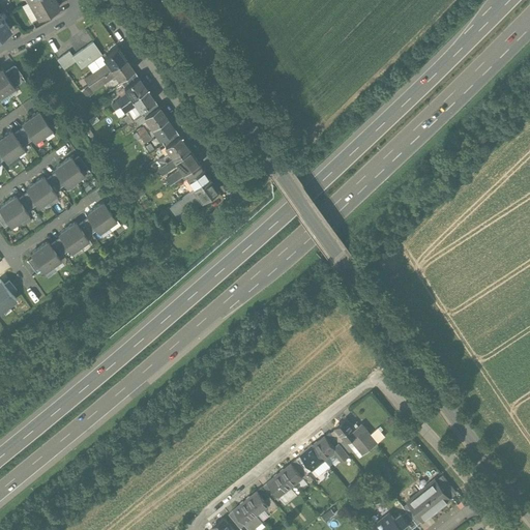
[(54,0),(33,0),(29,3),(38,20),(49,15),(59,8),(54,0)]
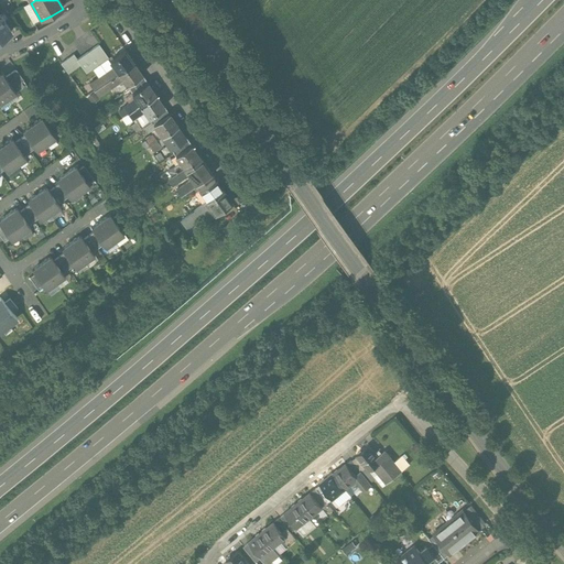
[(0,40),(11,33),(3,21),(4,20),(1,15),(0,17),(0,40)]
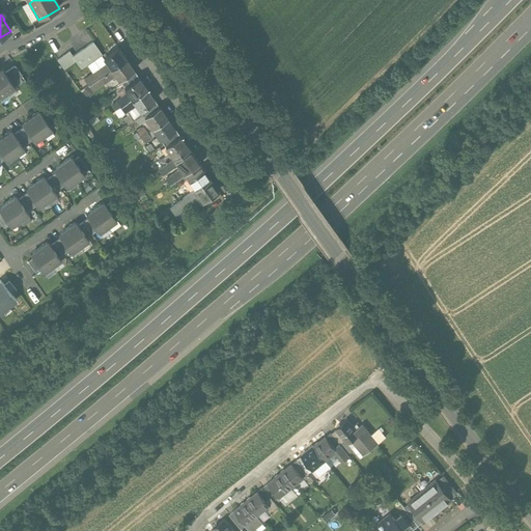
[(49,15),(38,20),(32,23),(35,29),(52,20),(49,15)]
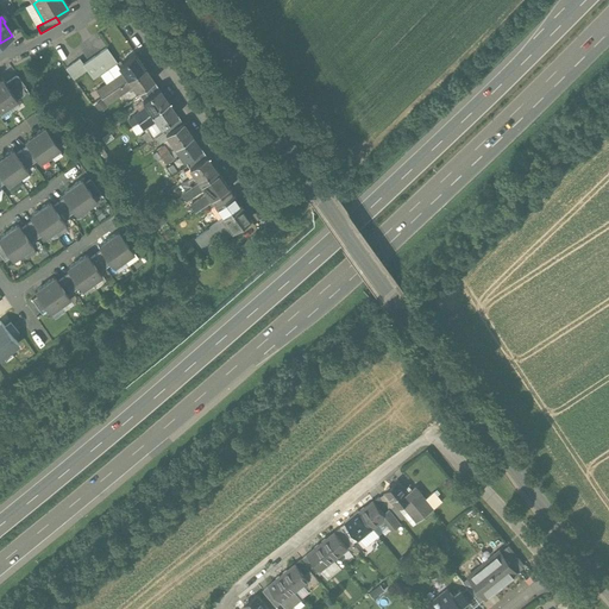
[(87,70),(93,79),(117,62),(106,48),(83,64),(79,58),(66,68),(74,80),(87,70)]
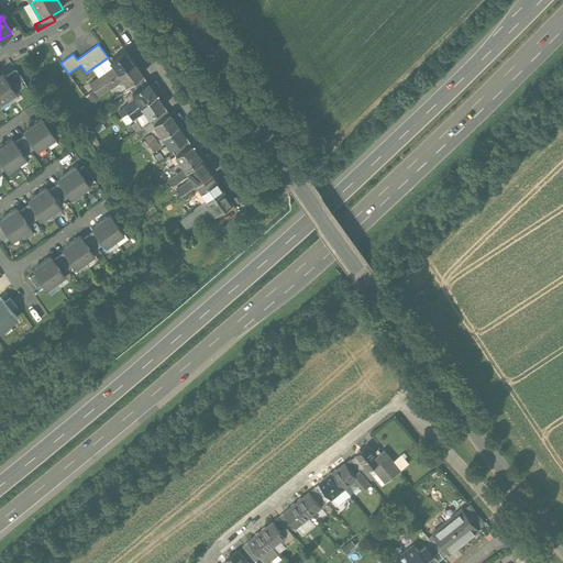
[(119,75),(134,64),(125,52),(110,62),(119,75)]
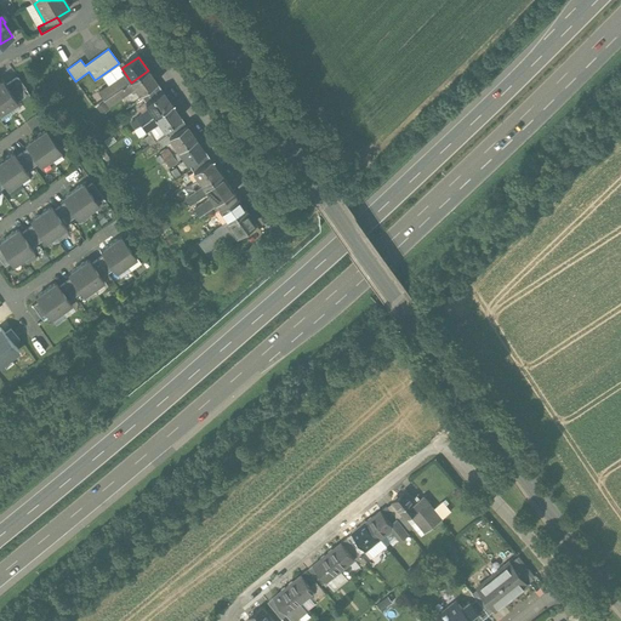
[(157,84),(148,70),(131,83),(140,96),(157,84)]
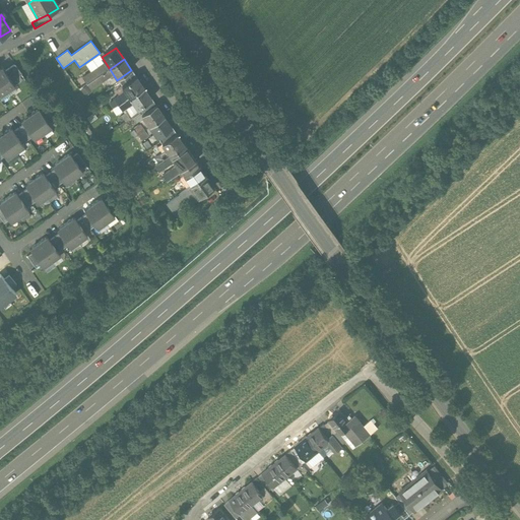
[(5,72),(12,81),(21,74),(15,65),(5,72)]
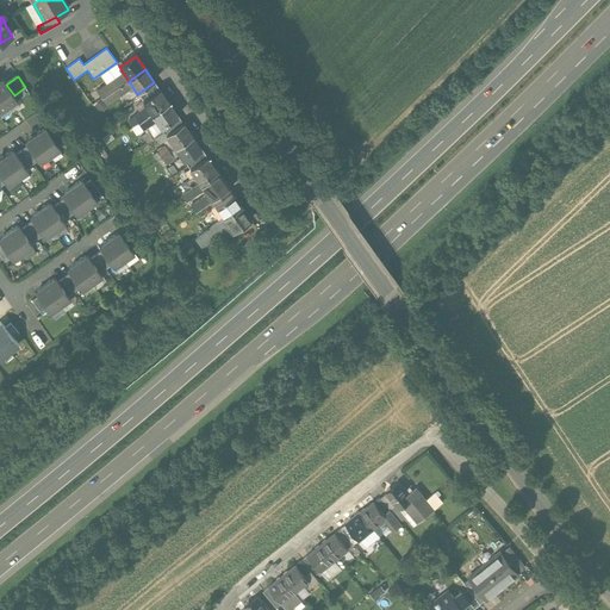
[(118,78),(107,85),(109,87),(111,86),(114,91),(123,85),(118,78)]
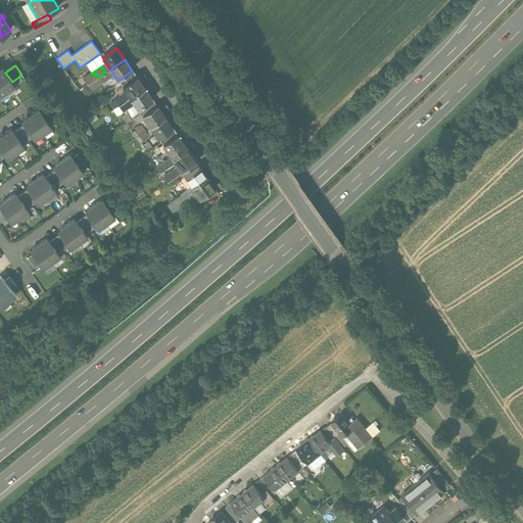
[(0,68),(0,96),(14,86),(12,82),(5,73),(2,67),(0,68)]
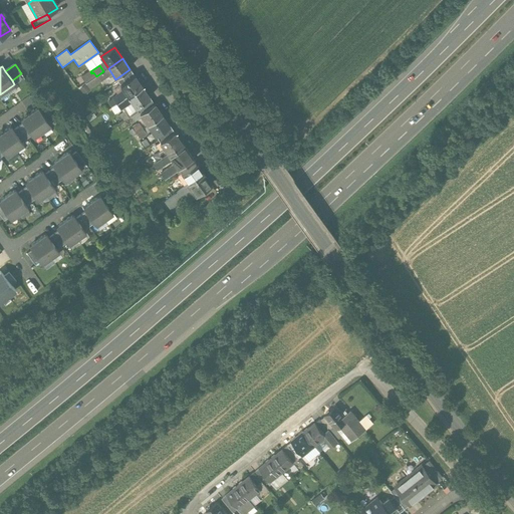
[(103,71),(96,76),(100,81),(107,77),(103,71)]
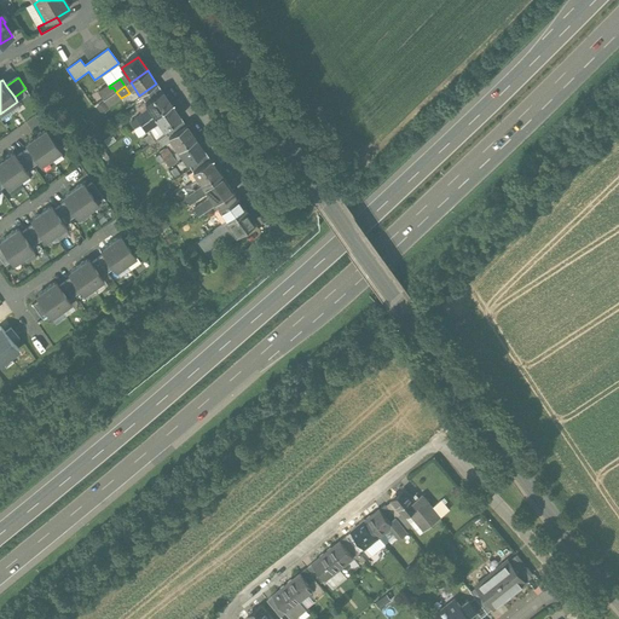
[(172,105),(162,91),(145,103),(155,116),(172,105)]
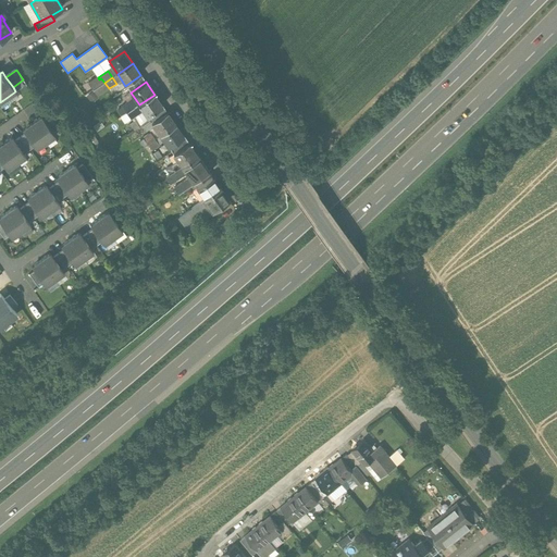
[(162,107),(155,95),(139,104),(147,116),(162,107)]
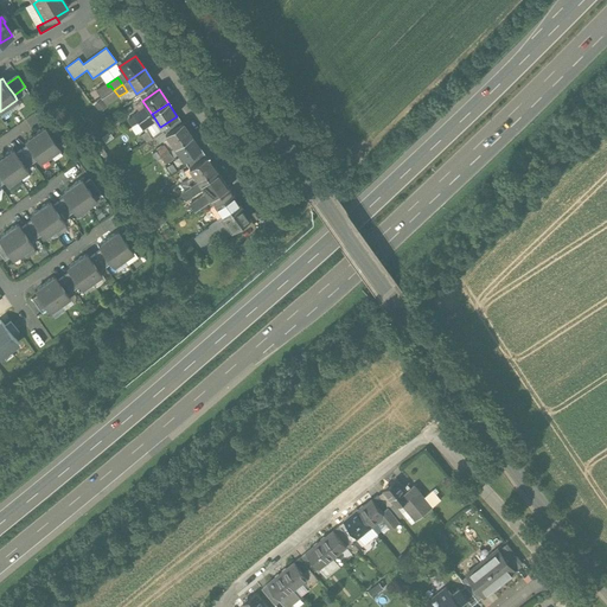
[(133,117),(138,123),(146,119),(141,112),(133,117)]
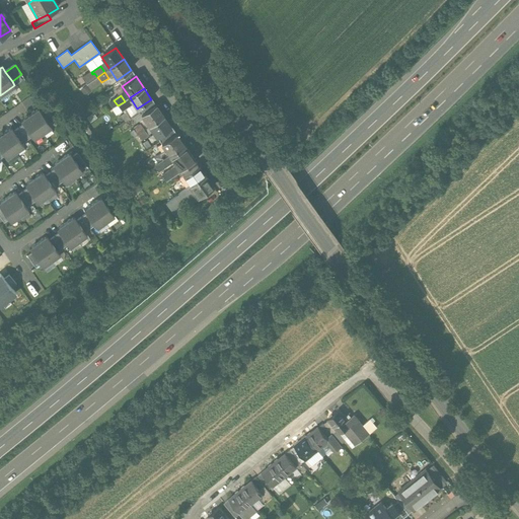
[(118,105),(122,112),(129,107),(125,101),(118,105)]
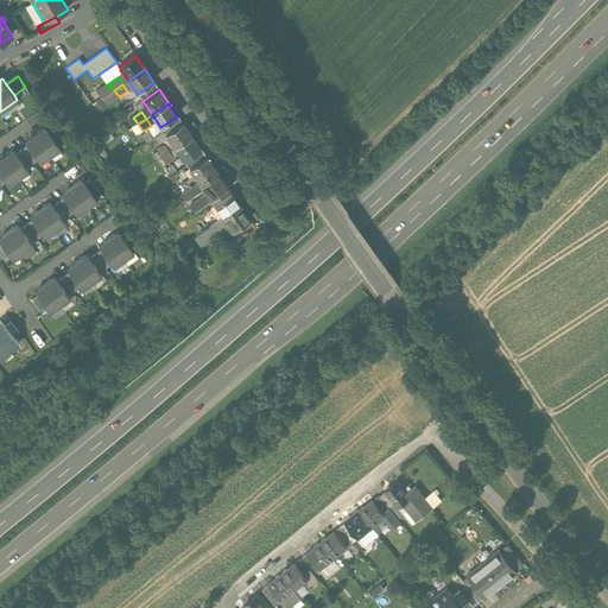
[(175,149),(192,137),(183,124),(166,135),(175,149)]
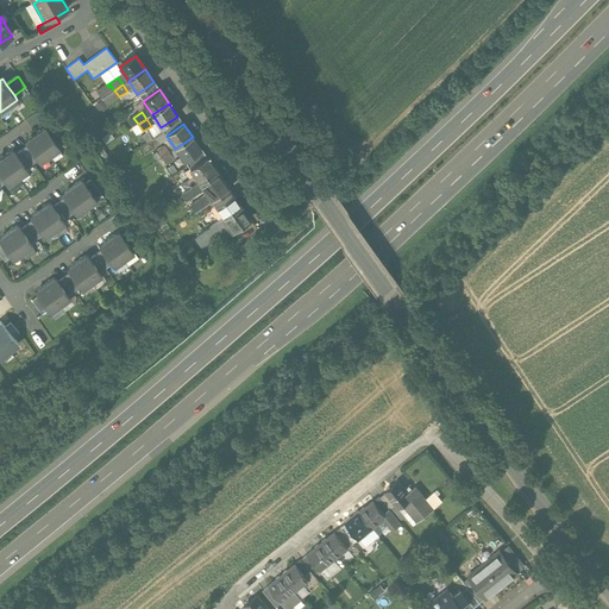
[(35,135),(50,156),(61,149),(58,145),(48,132),(45,127),(35,135)]
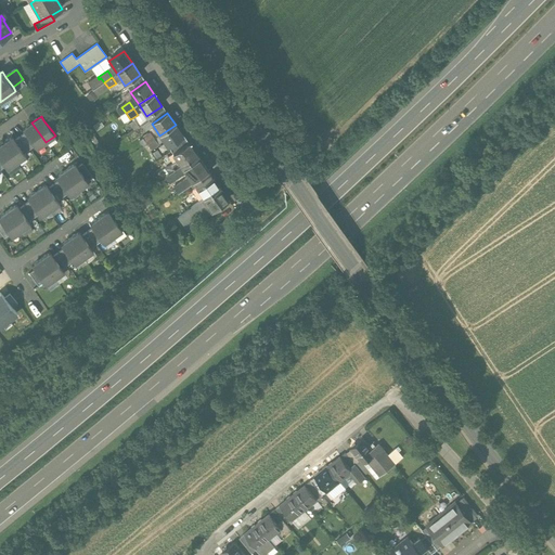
[(43,120),(53,132),(59,129),(49,116),(43,120)]
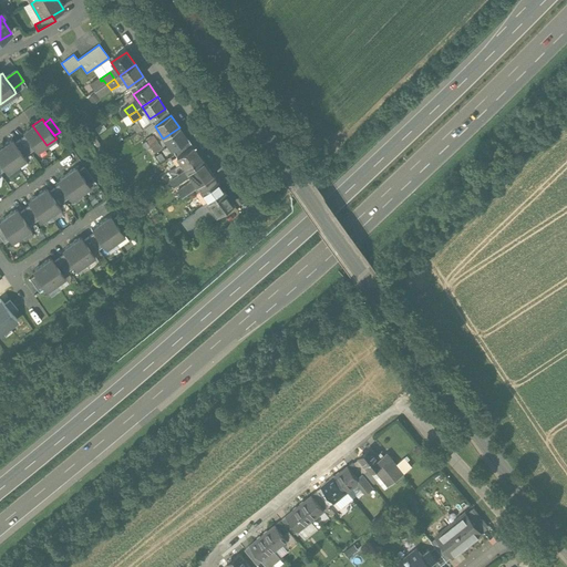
[(34,150),(38,152),(47,145),(32,125),(23,132),(26,136),(34,150)]
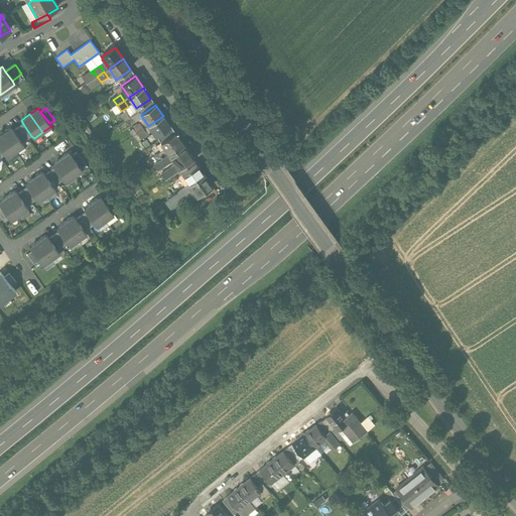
[(170,127),(163,116),(148,126),(156,137),(170,127)]
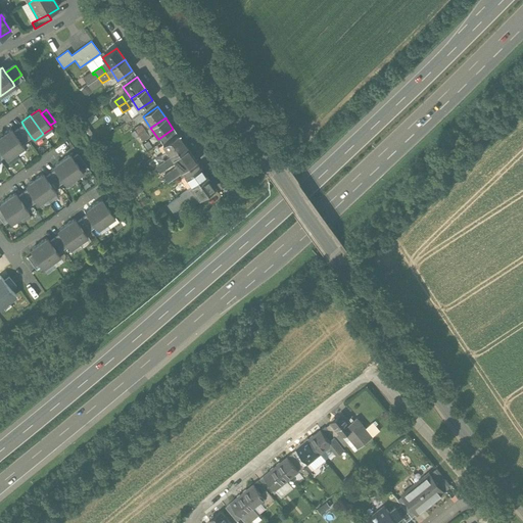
[(24,126),(18,129),(28,141),(32,138),(24,126)]
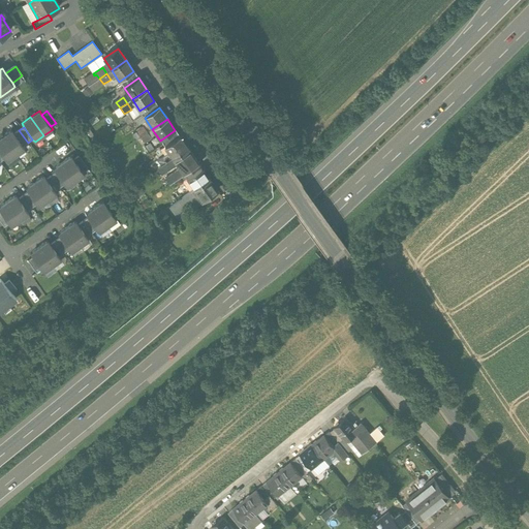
[(141,137),(147,133),(143,127),(134,133),(135,135),(137,133),(141,137)]
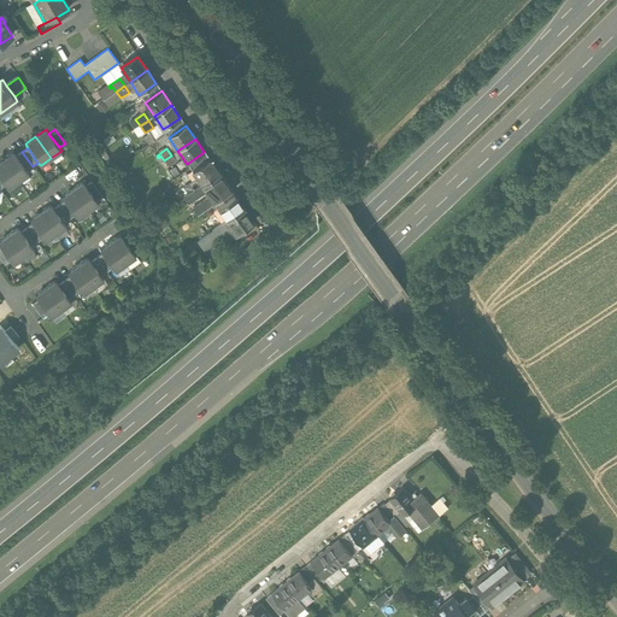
[(13,152),(3,159),(18,181),(29,174),(27,170),(16,157),(13,152)]
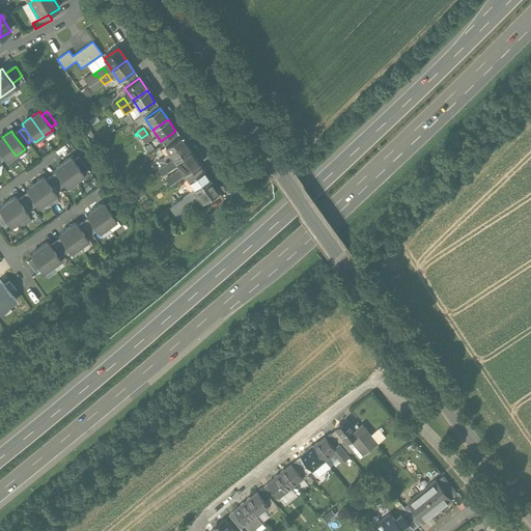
[(19,131),(14,135),(23,146),(28,143),(19,131)]
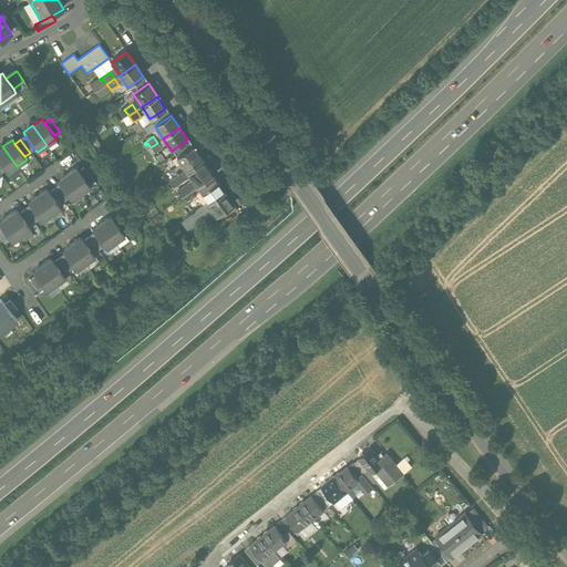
[(155,154),(162,150),(157,143),(151,147),(155,154)]
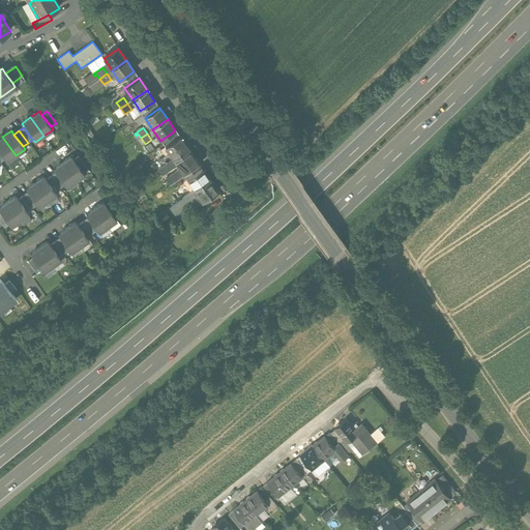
[(0,139),(0,151),(5,158),(7,162),(16,155),(2,137),(0,139)]
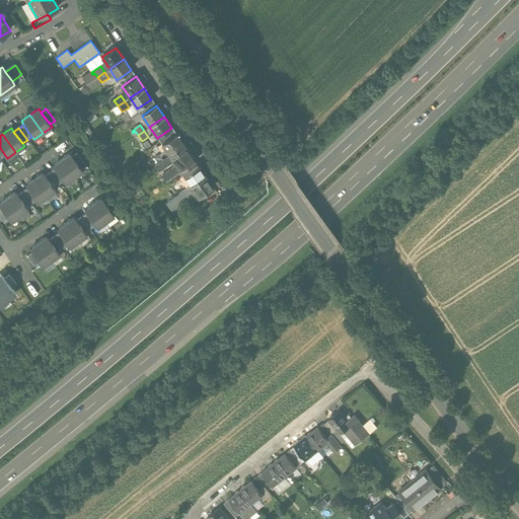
[(176,135),(161,145),(165,150),(169,156),(184,146),(176,135)]
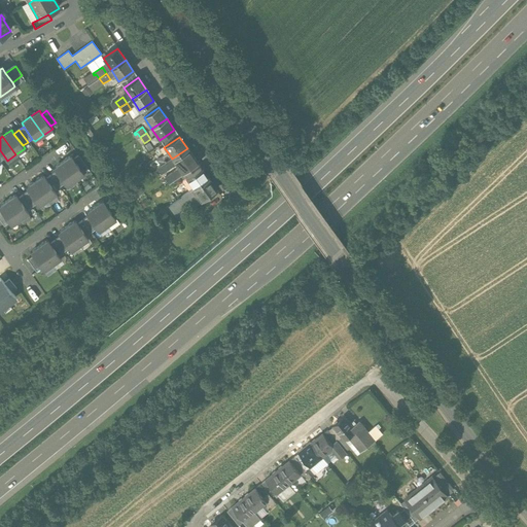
[(187,148),(172,159),(177,165),(180,170),(195,160),(187,148)]
